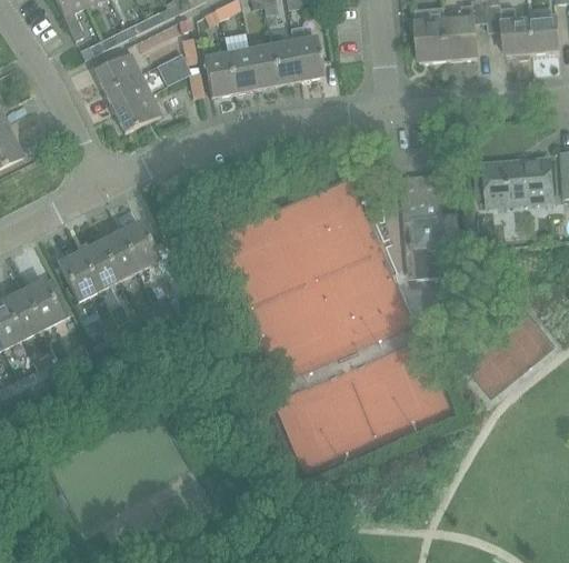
[(86,7),(82,0),(56,0),(72,34),(75,40),(85,36),(73,12),(86,7)]
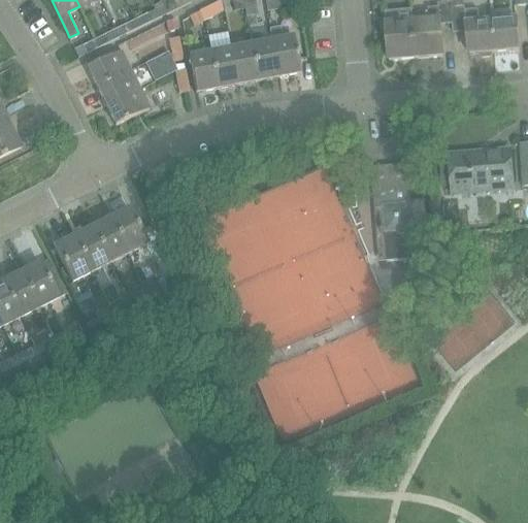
[(178,4),(176,0),(160,0),(162,3),(154,7),(158,15),(165,11),(178,4)]
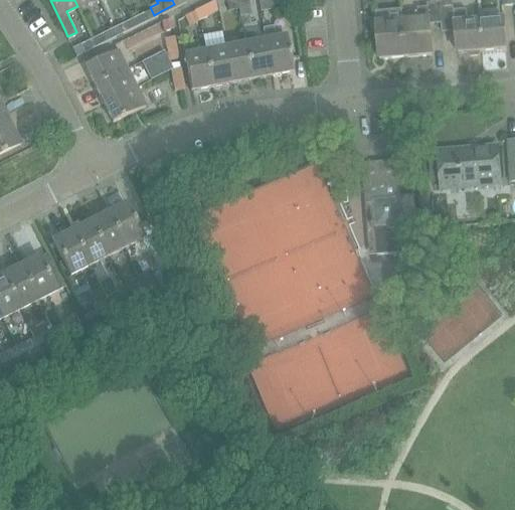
[(418,15),(403,16),(406,54),(432,52),(427,2),(417,3),(418,15)]
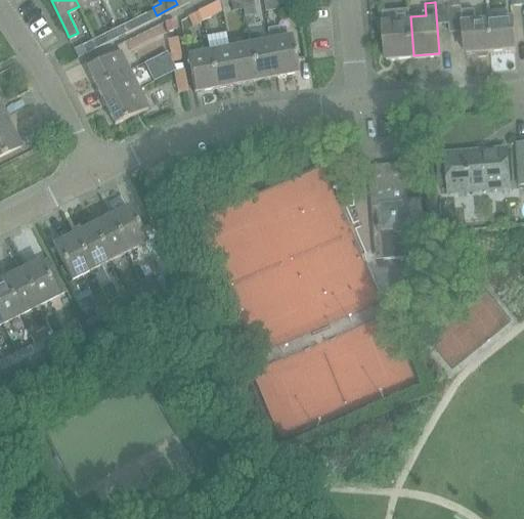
[(208,4),(198,9),(203,19),(212,14),(208,4)]
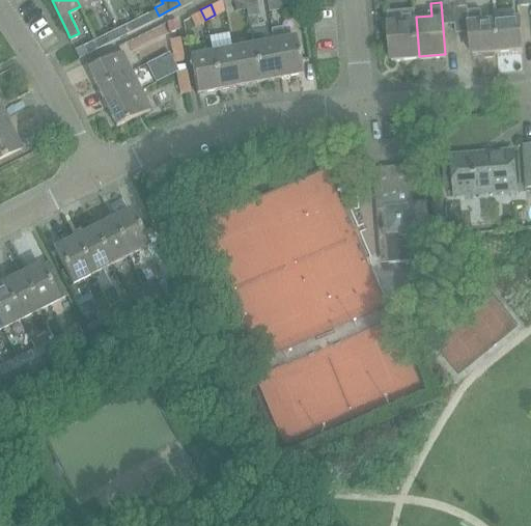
[(497,49),(494,18),(482,19),(480,6),(468,7),(472,51),(483,50),(485,55),(494,54),(496,50),(497,49)]
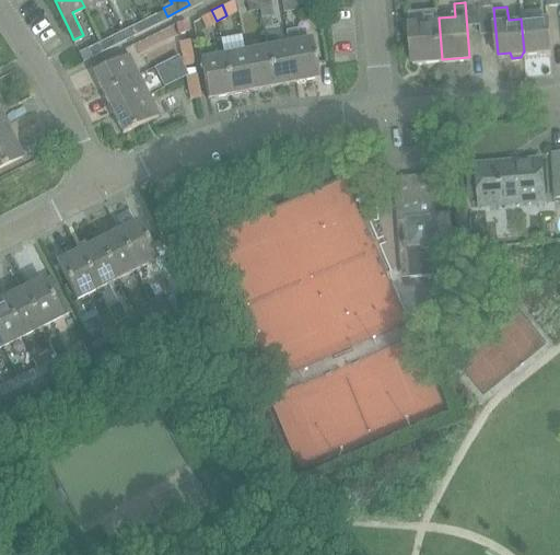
[(167,16),(163,8),(142,18),(147,27),(160,20),(167,16)]
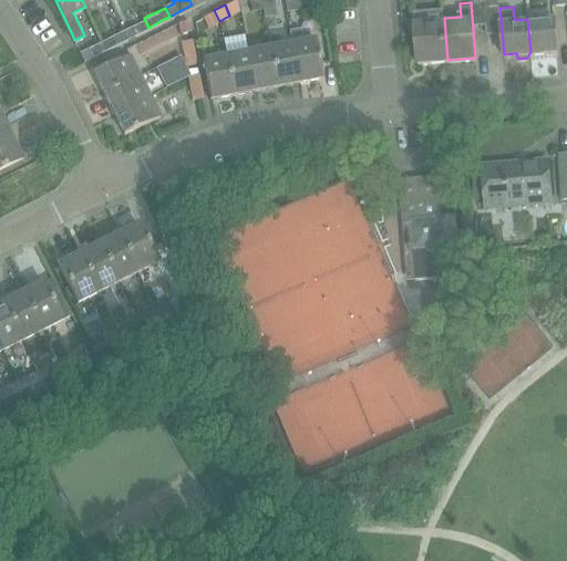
[(447,60),(444,18),(425,20),(424,8),(413,9),(418,62),(447,60)]
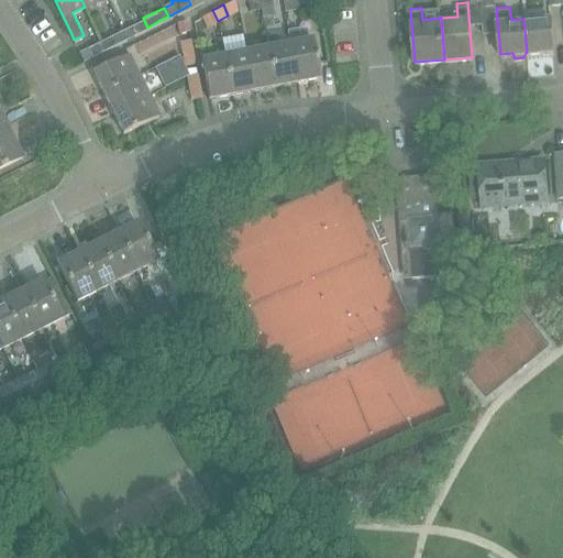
[(218,21),(212,10),(201,15),(207,26),(218,21)]
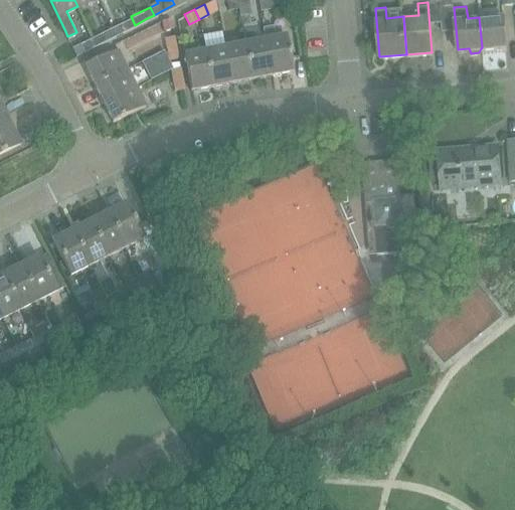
[(504,14),(479,17),(482,47),(506,45),(504,14)]
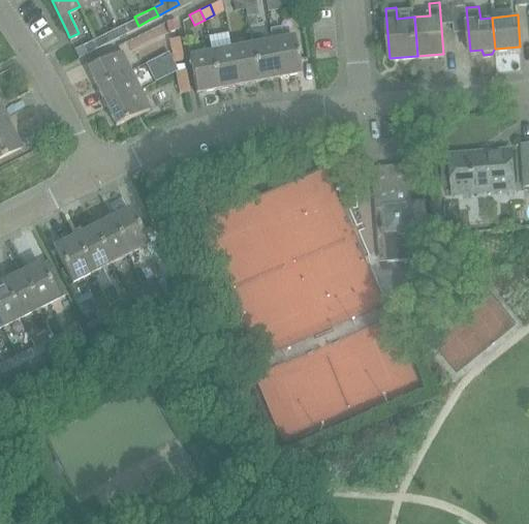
[(138,26),(134,17),(115,27),(119,35),(138,26)]
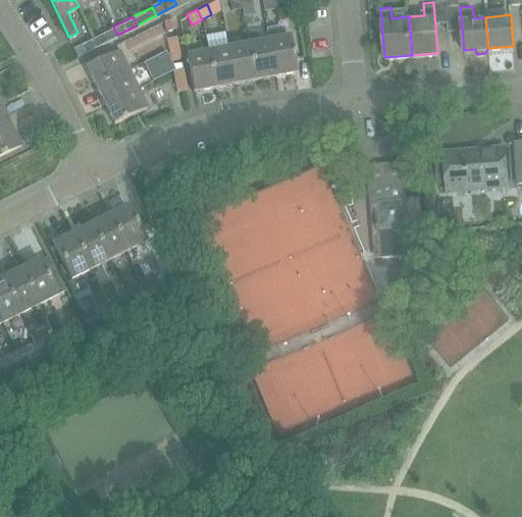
[(192,24),(179,29),(185,51),(198,48),(192,24)]
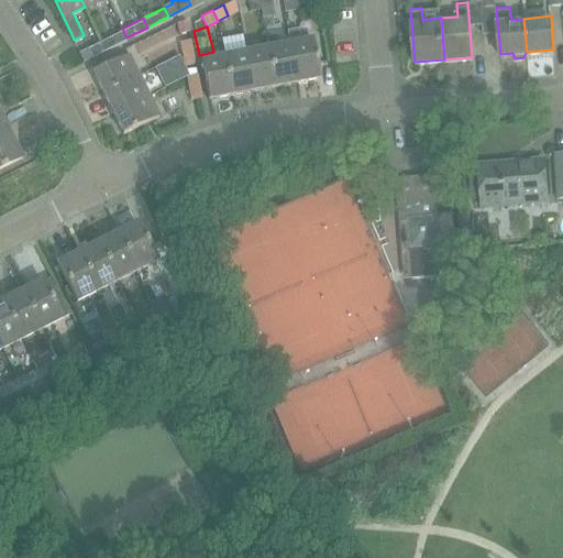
[(288,28),(290,41),(298,79),(320,75),(312,36),(301,39),(299,26),(288,28)]
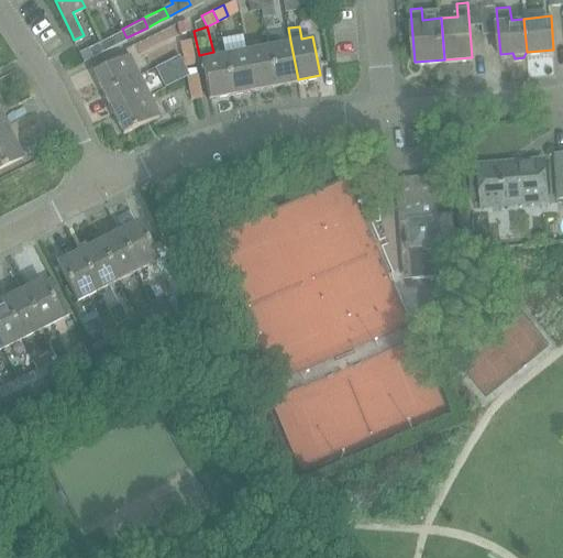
[(127,37),(122,29),(100,40),(105,48),(127,37)]
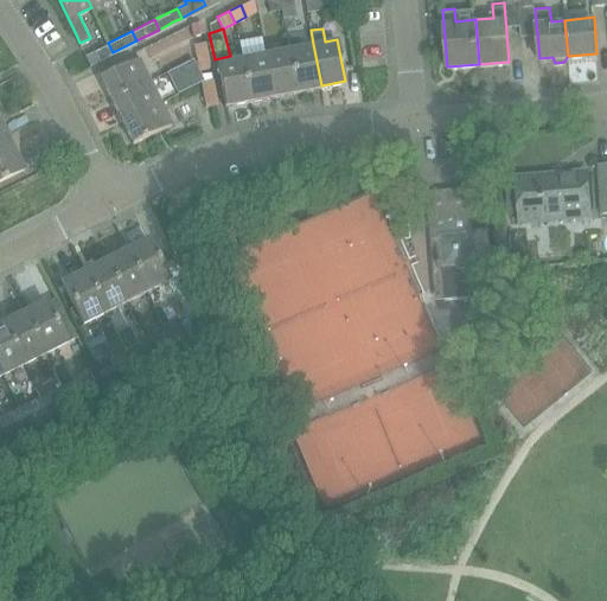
[(195,44),(197,57),(209,55),(206,42),(195,44)]
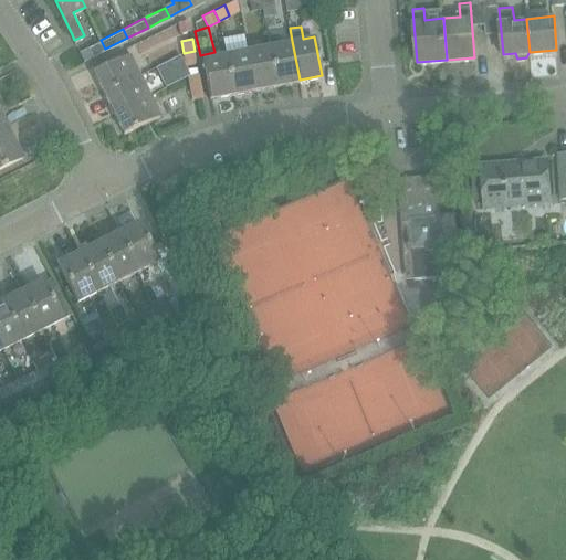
[(105,49),(101,40),(88,45),(93,54),(105,49)]
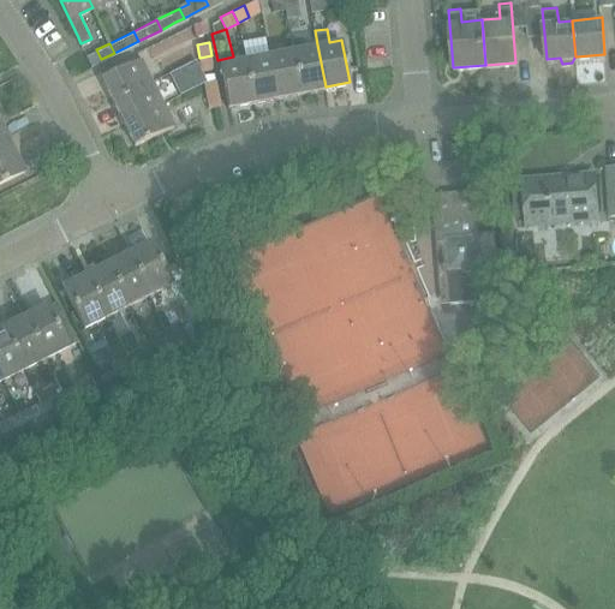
[(317,45),(293,49),(300,91),(326,87),(317,45)]
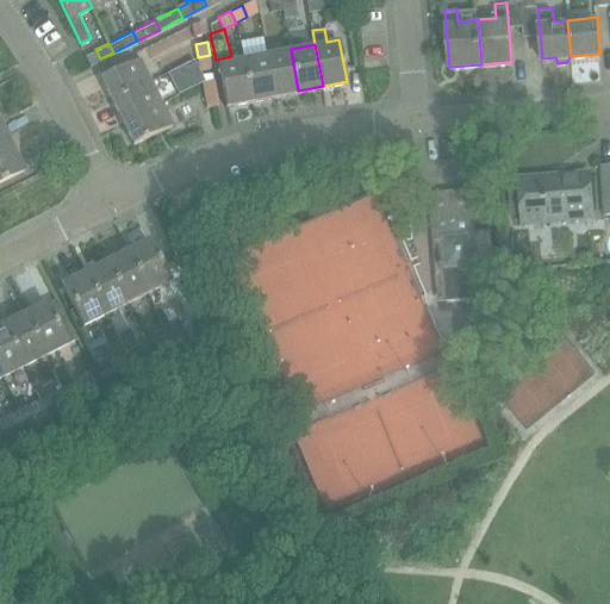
[(291,49),(267,53),(274,95),(298,91),(291,49)]
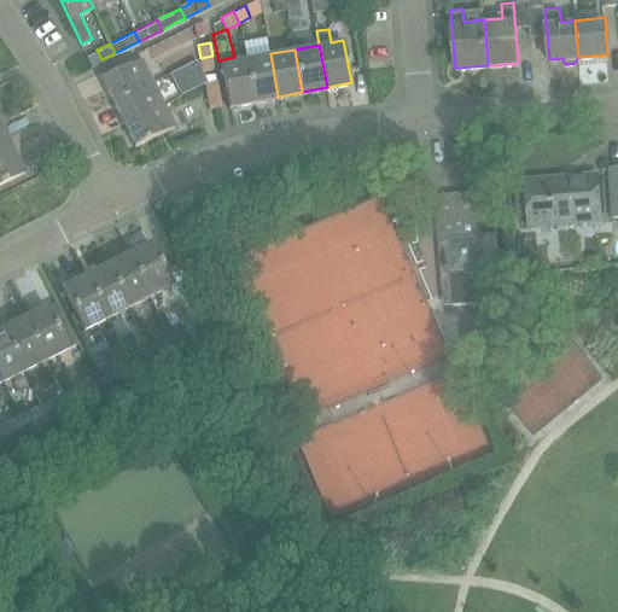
[(270,53),(246,58),(254,100),(278,97),(270,53)]
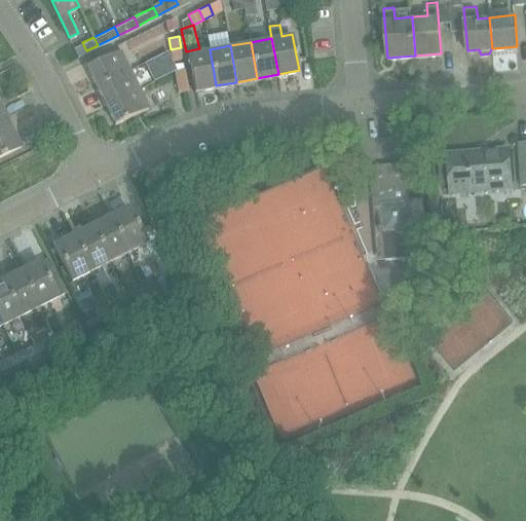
[(171,49),(173,60),(183,59),(181,47),(171,49)]
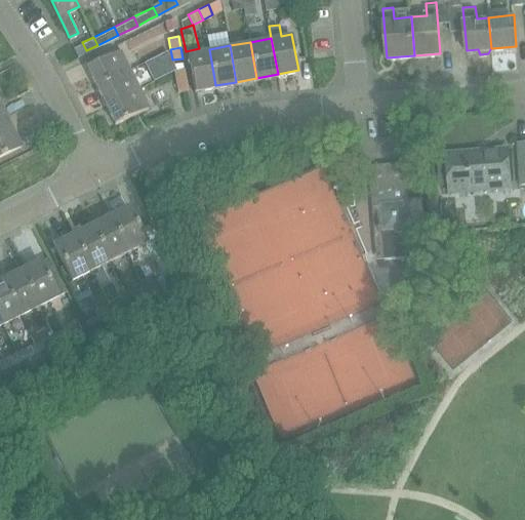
[(87,65),(97,85),(130,69),(120,48),(87,65)]
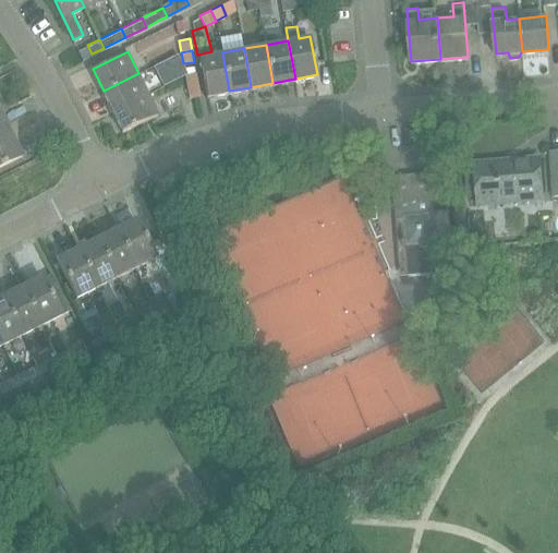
[(178,52),(154,63),(164,83),(187,71),(183,63),(178,52)]
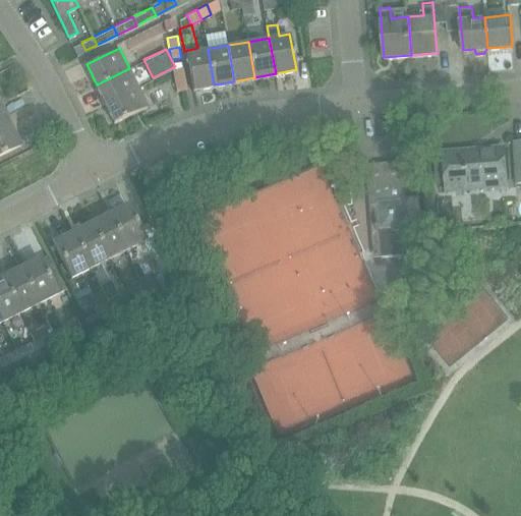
[(214,84),(208,49),(186,53),(193,89),(214,84)]
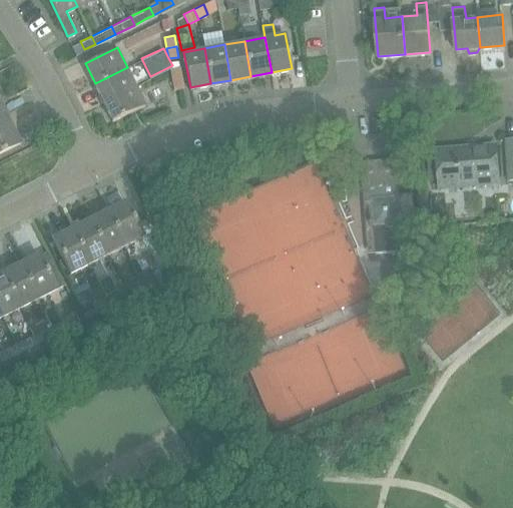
[(95,83),(104,101),(136,85),(127,67),(95,83)]
